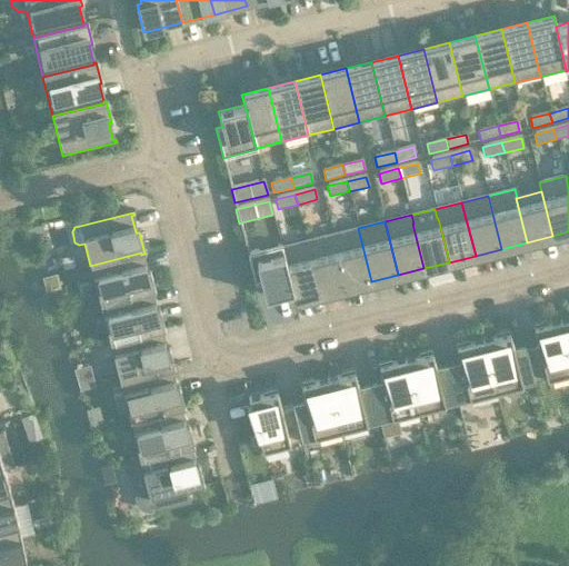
[(358,228),(332,235),(346,288),(371,281),(358,228)]
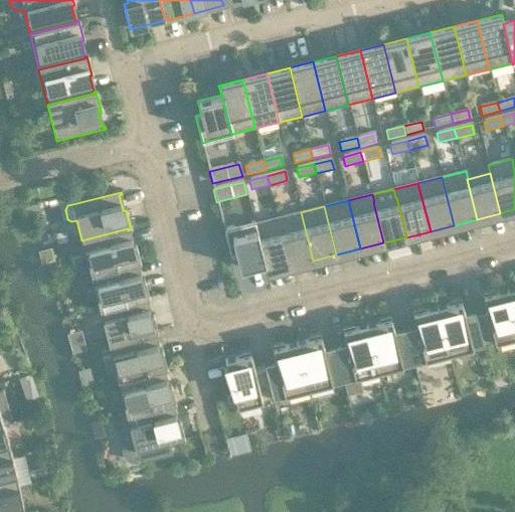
[(24,218),(33,216),(31,207),(22,209),(24,218)]
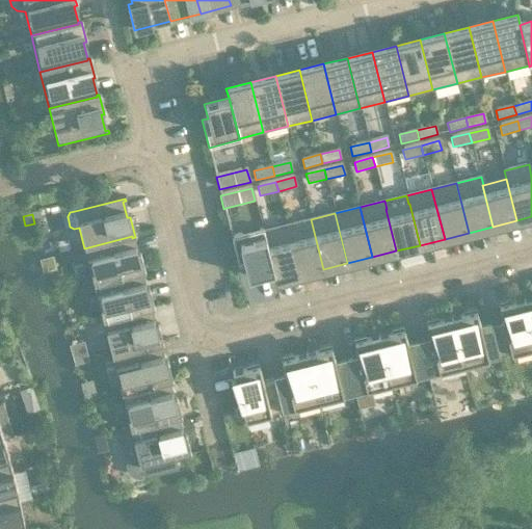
[(287,226),(299,275),(323,269),(311,219),(287,226)]
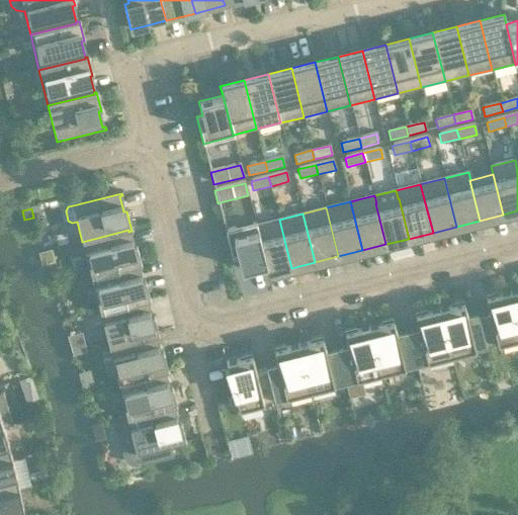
[(291,268),(279,220),(256,225),(255,226),(265,264),(265,265),(267,274),(291,268)]
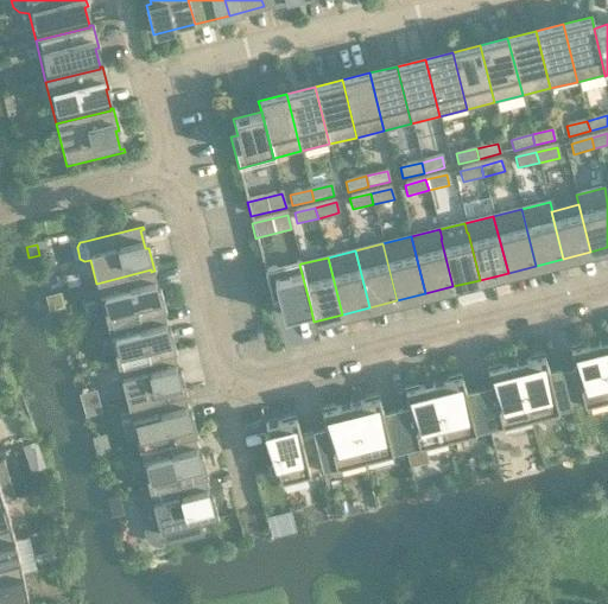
[(283,317),(311,311),(311,310),(299,265),(301,264),(301,262),(264,272),(272,303),(279,302),(283,317)]
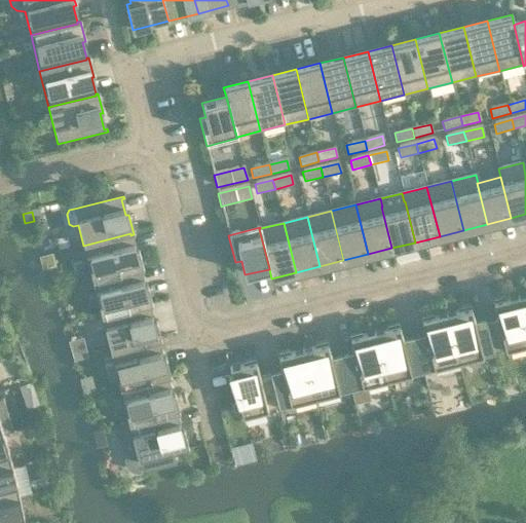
[(83,246),(92,282),(140,269),(140,270),(143,270),(138,251),(135,251),(130,235),(130,233),(83,246)]
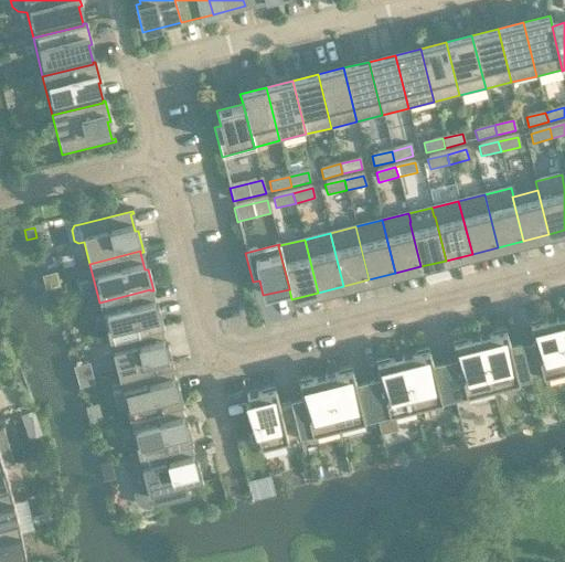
[(155,308),(150,290),(150,289),(99,303),(109,340),(159,328),(160,329),(162,329),(158,308),(155,308)]
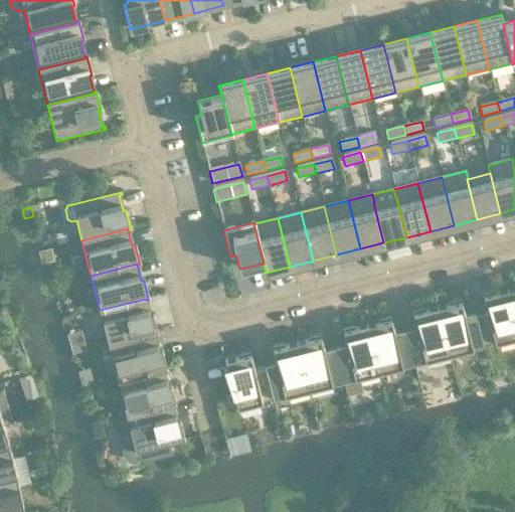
[(488,316),(477,319),(484,346),(493,344),(514,338),(514,323),(507,291),(495,294),(494,292),(482,295),(488,316)]
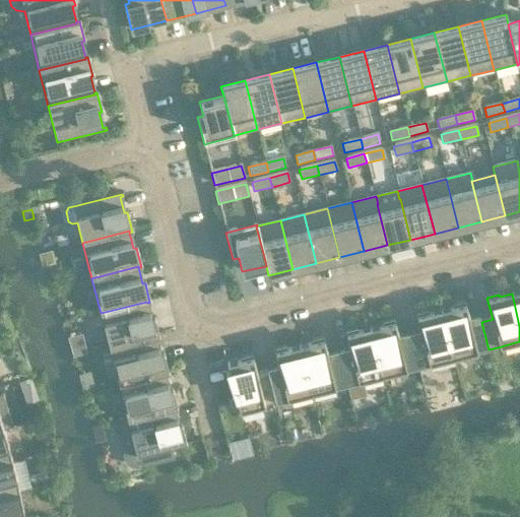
[(155,337),(155,338),(158,338),(153,318),(151,319),(147,303),(146,302),(101,313),(109,349),(155,337)]
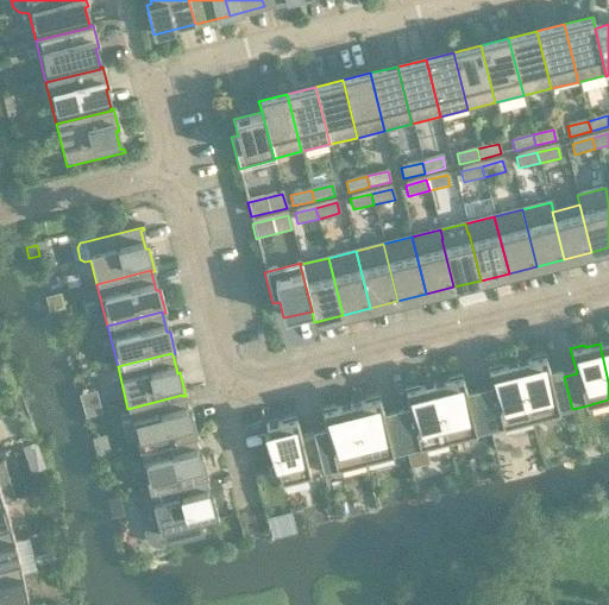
[(531,361),(516,365),(531,420),(557,414),(557,413),(572,409),(564,377),(562,369),(548,372),(544,354),(531,358),(531,361)]
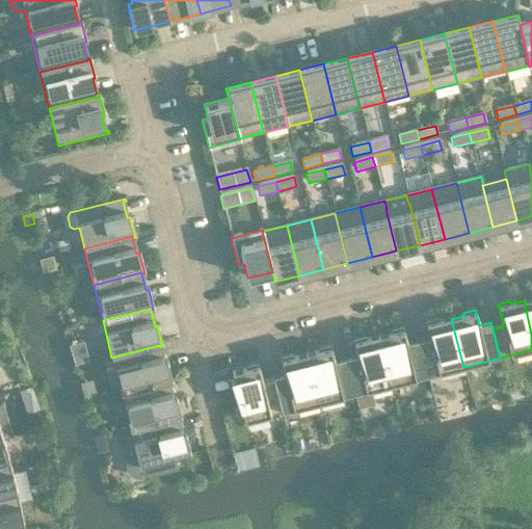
[(431,345),(420,348),(427,376),(436,374),(463,367),(451,319),(439,322),(437,319),(425,322),(431,345)]
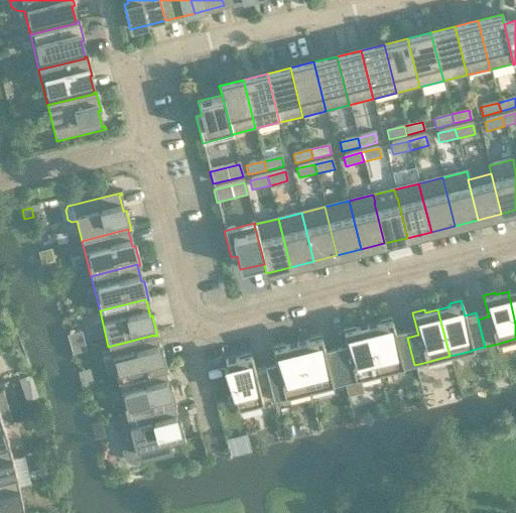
[(379,324),(367,327),(379,374),(401,369),(401,368),(414,365),(407,338),(396,340),(391,318),(379,322),(379,324)]
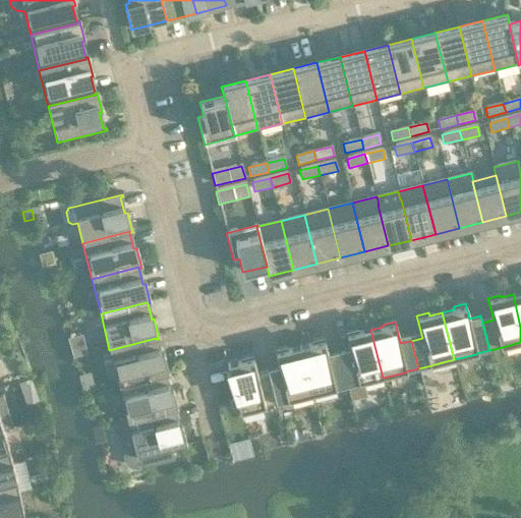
[(355,385),(383,378),(370,330),(358,334),(357,331),(346,334),(349,348),(338,351),(347,386),(355,384),(355,385)]
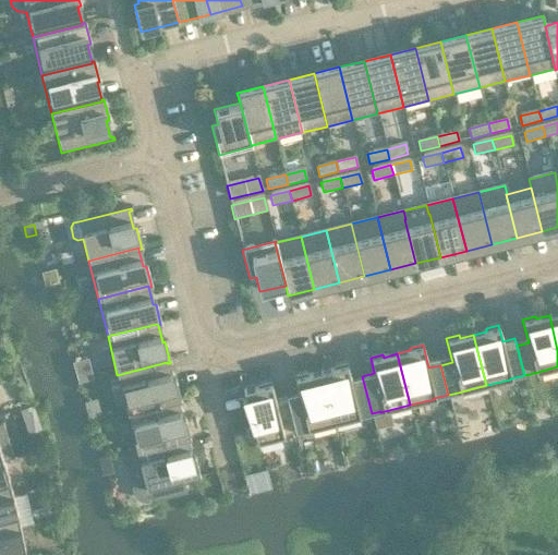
[(171,381),(167,363),(167,362),(117,375),(126,413),(177,400),(177,401),(180,401),(174,381),(171,381)]
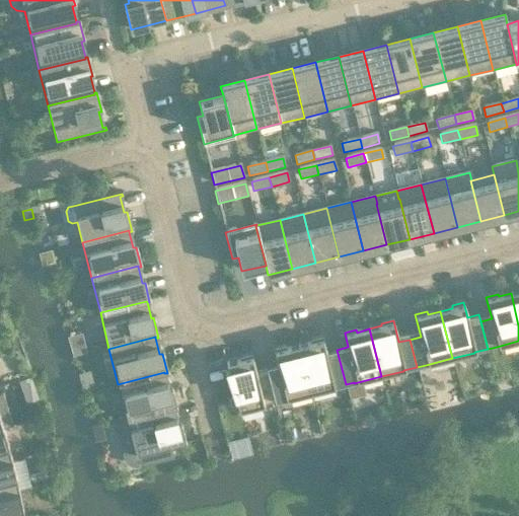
[(311,344),(298,347),(310,394),(331,388),(346,384),(337,350),(325,353),(322,338),(310,341),(311,344)]
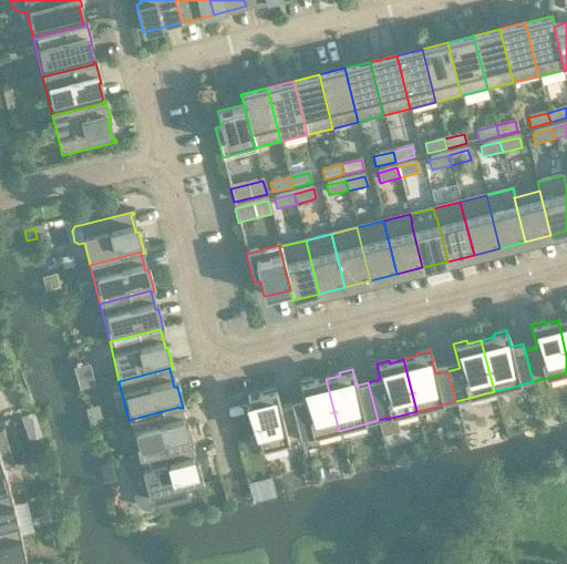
[(309,438),(339,431),(326,379),(312,382),(312,380),(299,383),(302,399),(291,402),(292,410),(300,440),(309,438)]
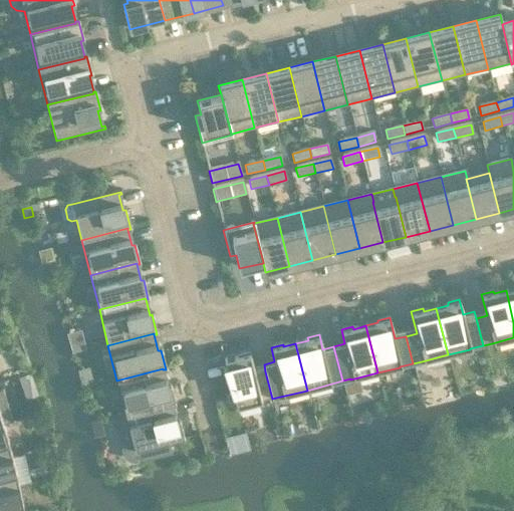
[(70,347),(72,353),(85,350),(84,344),(70,347)]
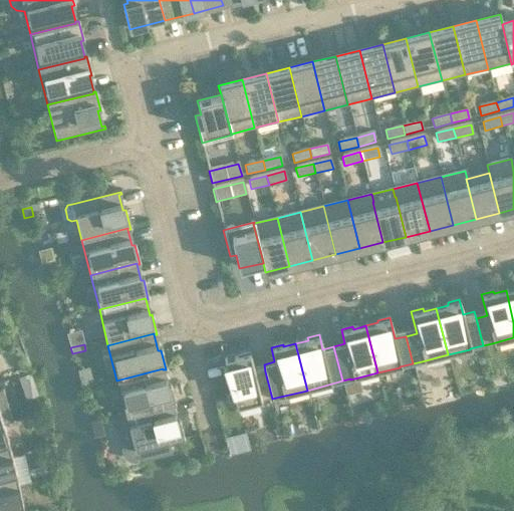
[(258,403),(272,399),(265,371),(254,373),(249,352),(237,355),(238,358),(226,360),(225,360),(224,361),(224,362),(225,362),(233,392),(231,393),(230,394),(229,394),(228,396),(227,397),(227,398),(227,400),(227,401),(228,403),(228,404),(229,405),(231,406),(232,406),(233,407),(235,407),(236,407),(237,408),(258,403)]
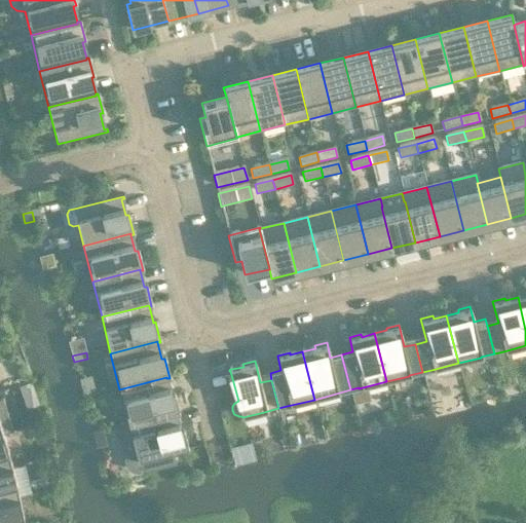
[(176,413),(176,414),(179,414),(174,394),(171,395),(166,378),(166,377),(119,389),(128,424),(176,413)]
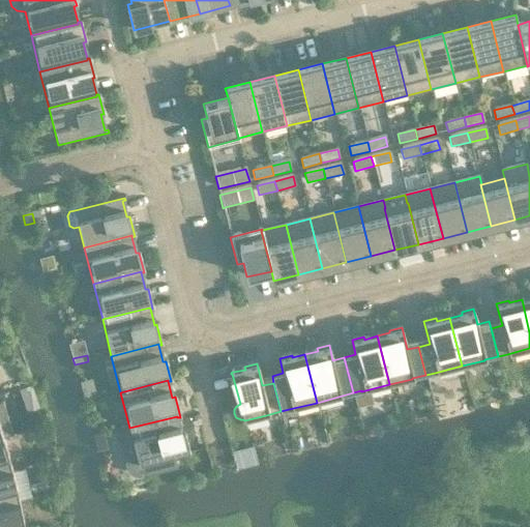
[(32,385),(21,388),(27,410),(38,407),(32,385)]
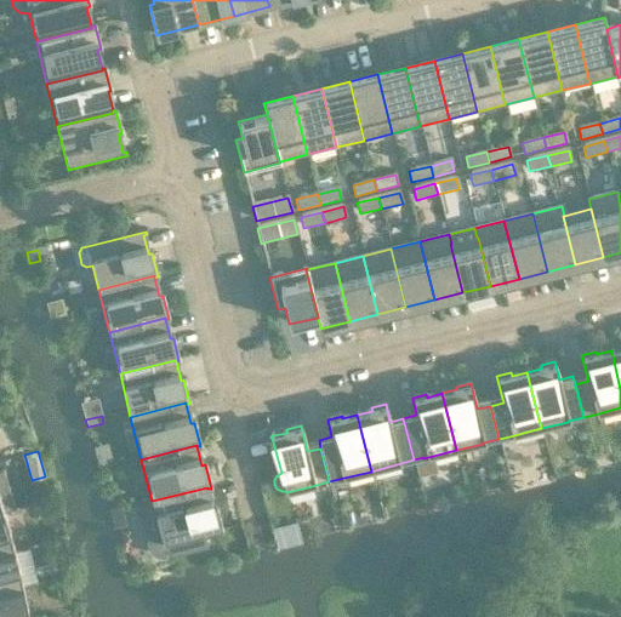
[(0,514),(4,514),(15,510),(9,492),(3,473),(0,473),(0,514)]
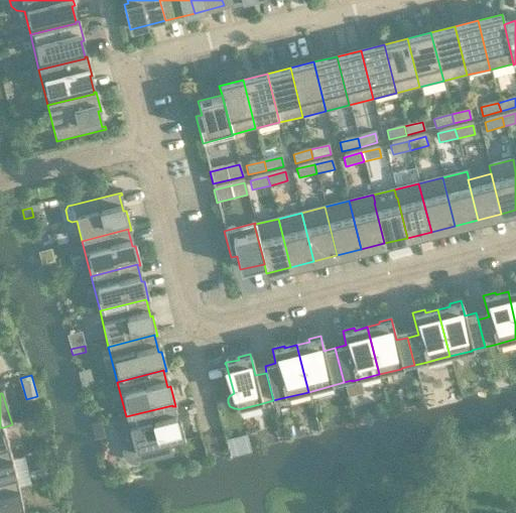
[(176,422),(172,406),(172,405),(126,416),(132,440),(126,444),(123,451),(125,459),(130,463),(138,464),(171,456),(168,444),(184,441),(179,421),(176,422)]
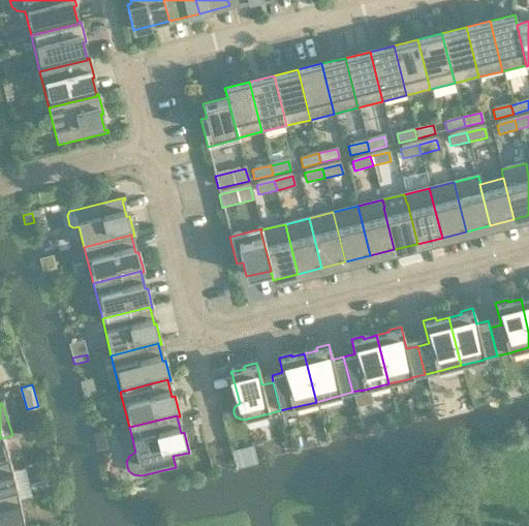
[(0,438),(0,472),(11,470),(7,454),(3,438),(0,438)]
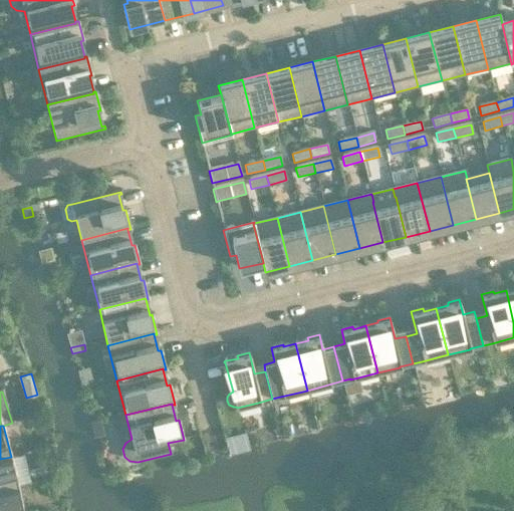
[(42,435),(39,440),(41,446),(47,446),(50,441),(47,436),(42,435)]
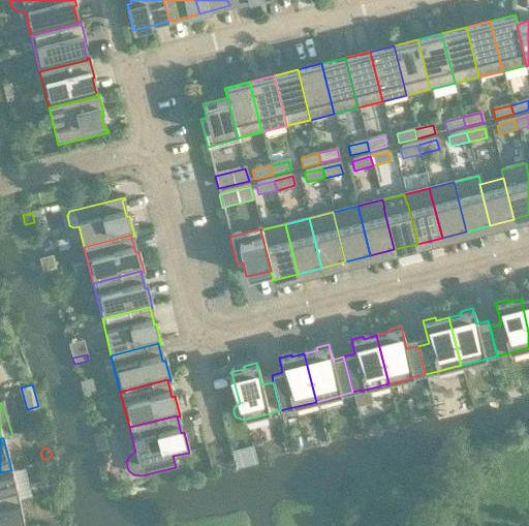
[(252,447),(232,453),(237,468),(256,464),(252,447)]
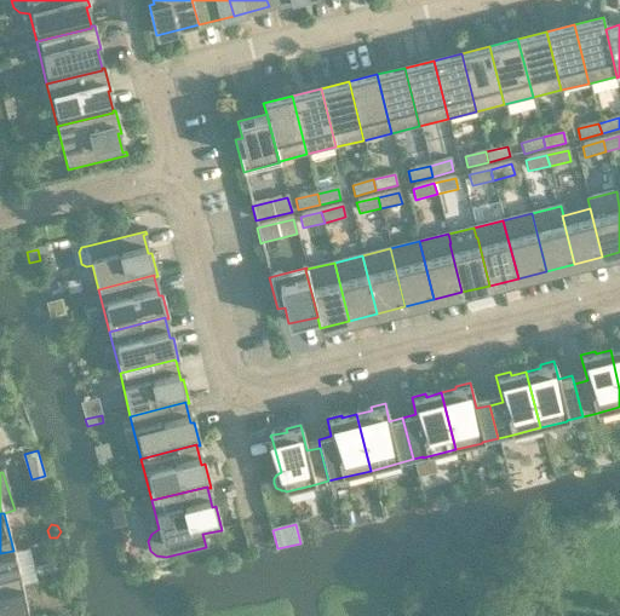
[(0,553),(0,592),(23,588),(18,569),(13,551),(0,553)]
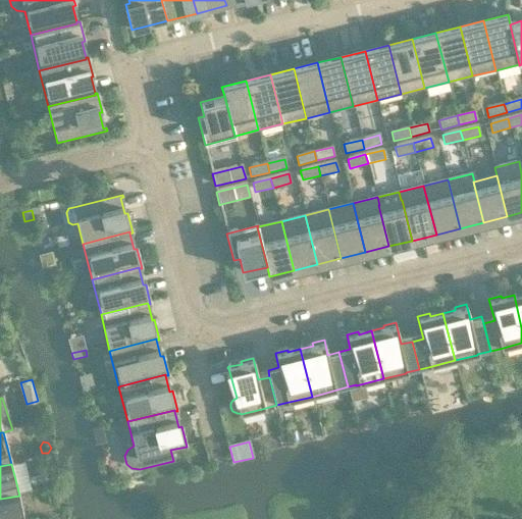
[(23,518),(22,511),(19,496),(0,499),(0,518),(23,518)]
